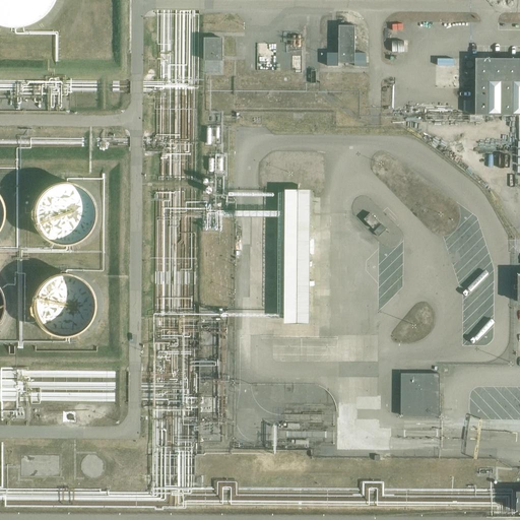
[(0,0),(0,24),(2,25),(5,26),(8,26),(10,27),(12,27),(15,27),(17,27),(19,27),(22,27),(25,26),(27,25),(30,25),(33,24),(35,23),(37,22),(39,21),(41,19),(43,18),(46,16),(47,14),(49,12),(50,11),(52,9),(54,6),(55,4),(56,2),(56,0),(0,0)]
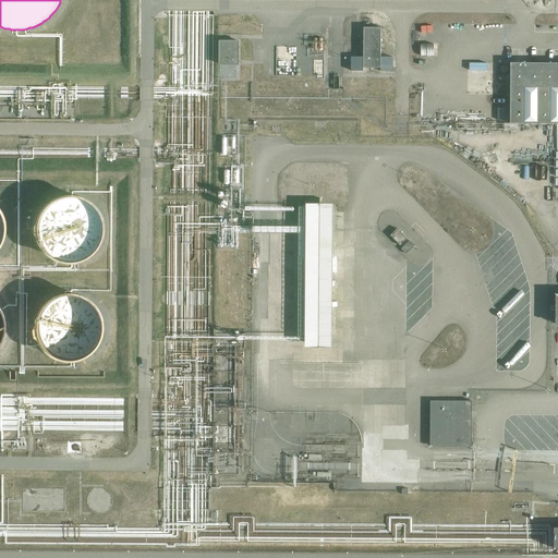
[(325,37),(325,27),(312,27),(312,37),(325,37)]
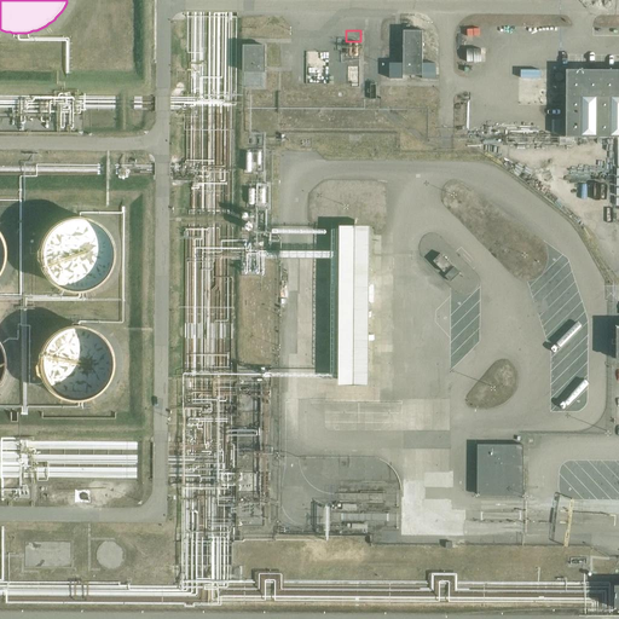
[(422,75),(423,30),(404,30),(404,75),(422,75)]
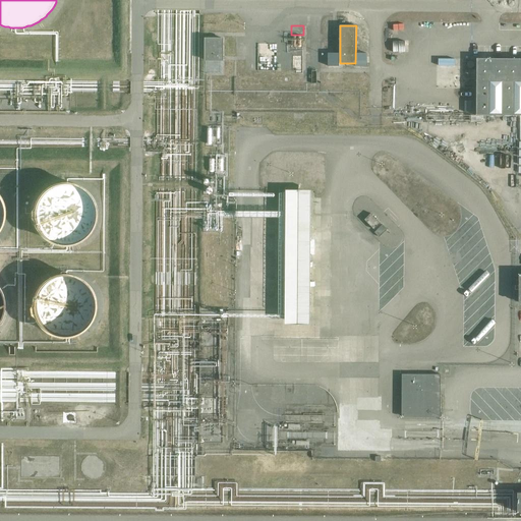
[(223,75),(224,38),(205,38),(205,75),(223,75)]
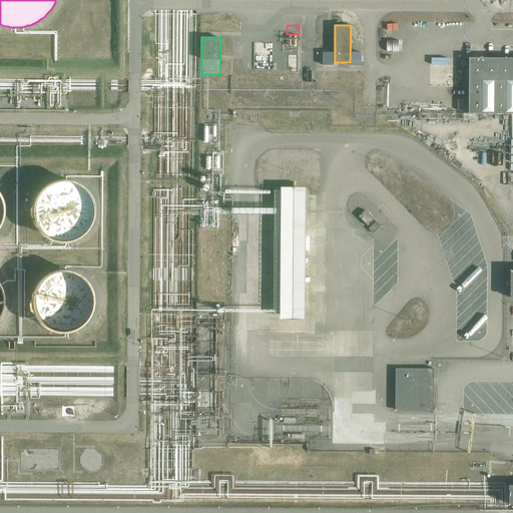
[(512,58),(470,58),(470,99),(470,111),(470,113),(512,113),(512,58)]
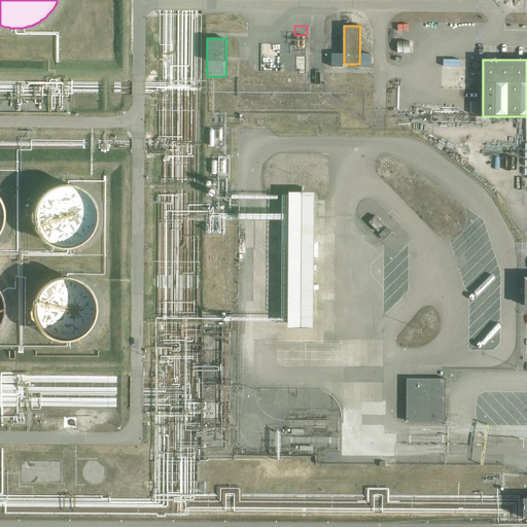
[(483,114),(483,102),(470,102),(470,114),(483,114)]
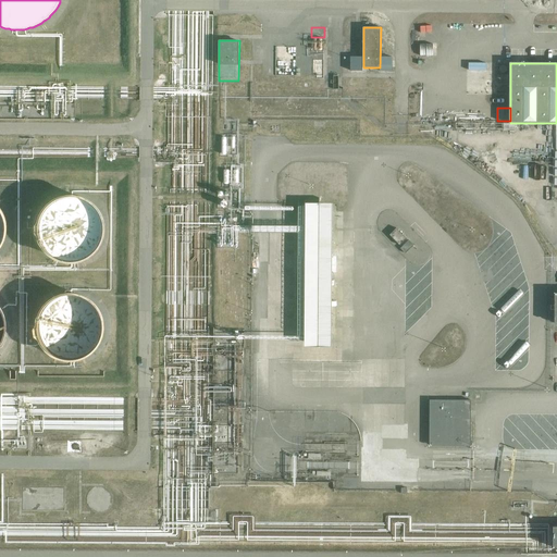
[(104,218),(104,217),(102,213),(101,211),(100,209),(98,208),(98,207),(96,205),(93,202),(91,201),(88,199),(85,198),(82,197),(81,197),(77,196),(74,196),(71,196),(69,197),(65,197),(62,198),(59,199),(58,200),(57,201),(54,202),(52,203),(50,206),(48,208),(46,211),(45,213),(44,214),(42,217),(42,219),(41,219),(41,221),(40,224),(40,225),(40,227),(40,229),(40,231),(40,233),(40,235),(41,236),(41,238),(42,240),(42,243),(44,245),(45,245),(46,247),(47,249),(48,250),(50,254),(51,254),(52,256),(53,256),(54,257),(58,259),(60,260),(62,261),(65,262),(69,262),(72,263),(75,263),(77,262),(79,262),(83,261),(85,261),(87,260),(89,259),(90,258),(93,257),(95,255),(97,252),(99,251),(100,249),(102,247),(103,245),(103,244),(104,242),(106,239),(106,237),(107,236),(107,234),(107,232),(107,230),(107,229),(107,226),(107,224),(106,222),(106,220),(106,219),(104,218)]
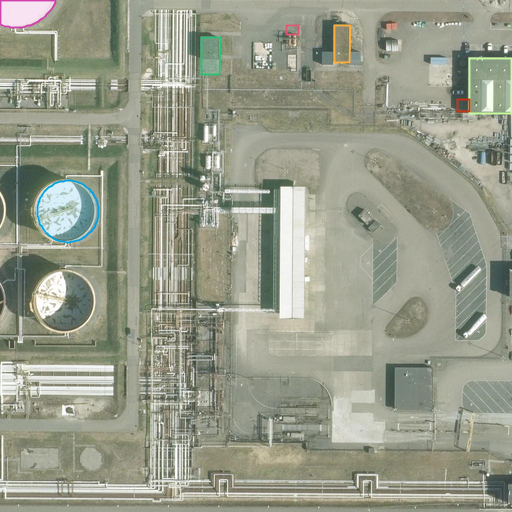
[(305,318),(306,186),(281,186),(280,318),(305,318)]
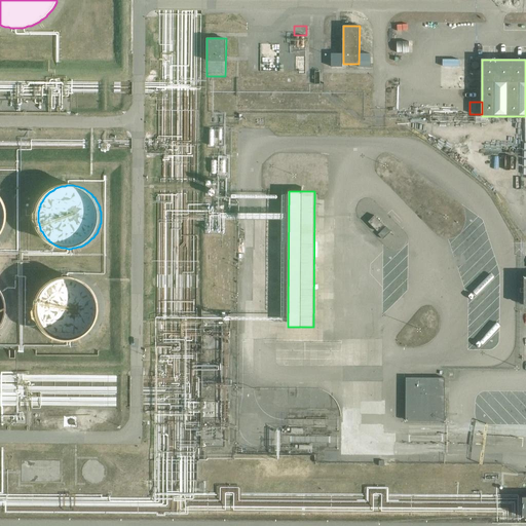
[(0,237),(1,237),(3,234),(4,232),(5,231),(5,229),(6,227),(7,225),(7,223),(8,221),(8,220),(8,218),(8,217),(8,215),(8,214),(8,212),(7,210),(7,208),(6,205),(6,203),(5,201),(4,199),(3,198),(1,196),(0,195),(0,194),(0,237)]
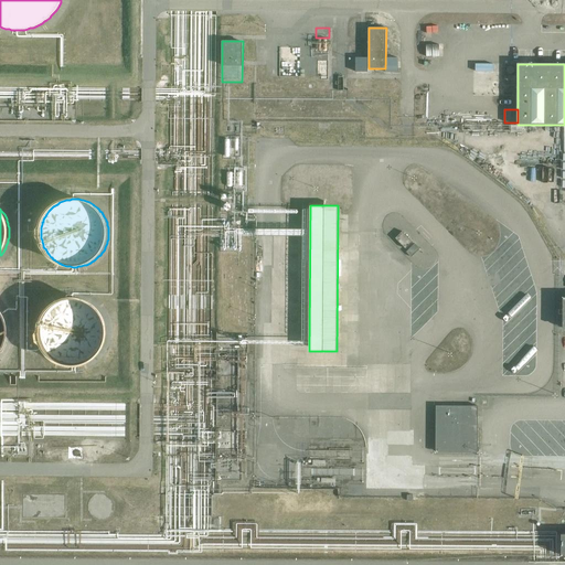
[(413,242),(403,232),(395,238),(405,248),(413,242)]
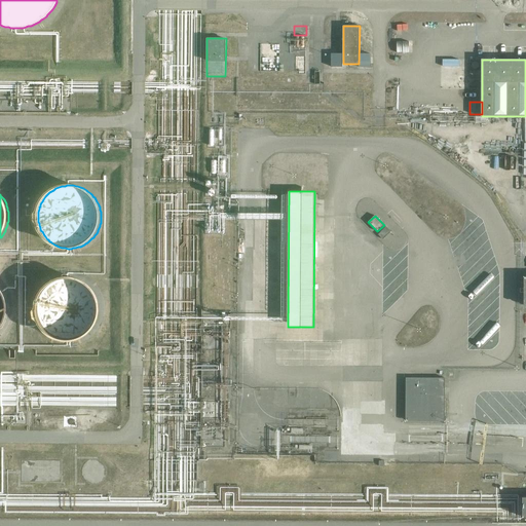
[(383,239),(390,231),(386,227),(378,234),(383,239)]
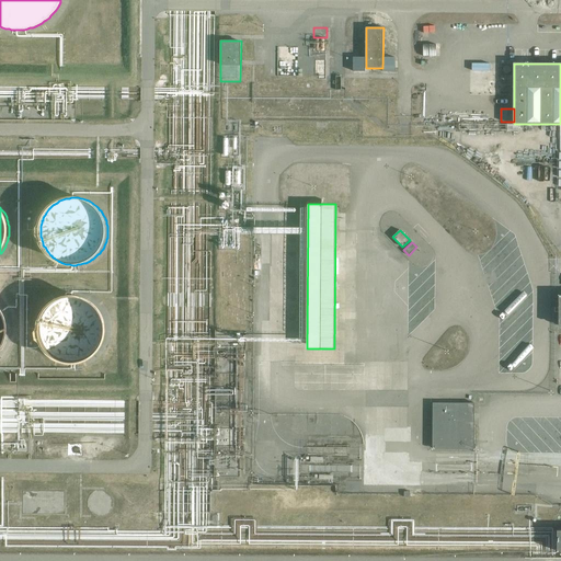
[(102,313),(100,310),(99,308),(96,306),(94,305),(92,302),(90,301),(88,300),(86,299),(82,298),(79,297),(77,297),(73,297),(71,297),(68,297),(66,297),(63,298),(59,299),(57,300),(55,301),(53,304),(50,305),(48,308),(47,309),(46,310),(45,311),(44,313),(43,316),(42,319),(41,320),(41,321),(41,323),(39,327),(39,328),(39,330),(39,332),(39,333),(39,335),(41,338),(41,340),(42,341),(42,343),(43,345),(44,346),(46,350),(47,351),(48,353),(50,355),(52,356),(54,357),(57,359),(59,361),(63,362),(65,363),(68,364),(71,364),(75,364),(77,364),(79,364),(82,363),(84,362),(86,362),(89,359),(91,358),(92,357),(94,356),(95,355),(99,353),(100,351),(101,350),(103,346),(103,344),(104,342),(105,341),(105,340),(106,338),(106,336),(106,334),(106,332),(106,330),(106,328),(106,324),(106,323),(105,321),(105,319),(104,317),(103,316),(102,313)]
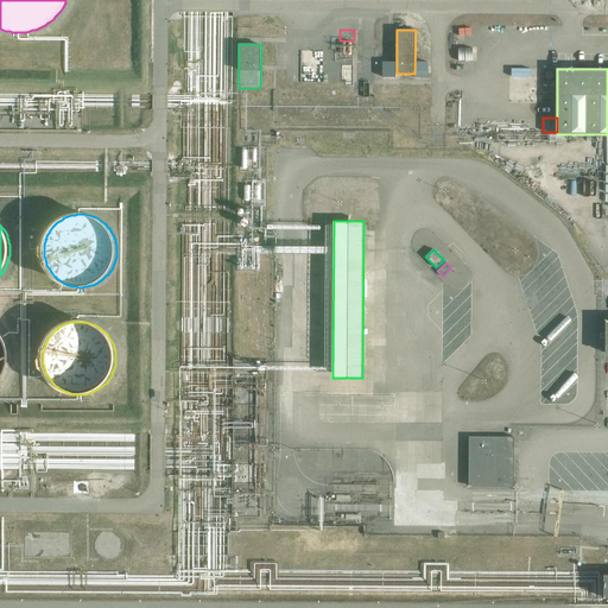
[(513,486),(513,437),(469,437),(469,486),(513,486)]
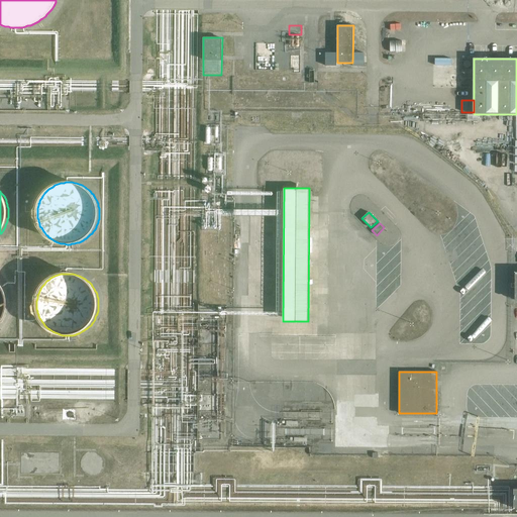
[(93,451),(91,451),(90,452),(88,452),(87,453),(85,454),(84,455),(83,456),(82,457),(82,458),(81,459),(81,460),(81,462),(81,463),(81,464),(81,466),(81,467),(81,469),(82,470),(83,471),(84,473),(85,473),(86,474),(87,475),(89,476),(90,476),(92,476),(93,476),(95,476),(96,476),(98,475),(99,474),(101,473),(101,472),(102,471),(103,470),(103,469),(104,468),(104,467),(104,466),(104,464),(104,463),(104,461),(104,460),(104,459),(103,458),(103,457),(102,456),(101,455),(100,454),(99,453),(97,452),(96,452),(94,451),(93,451)]
